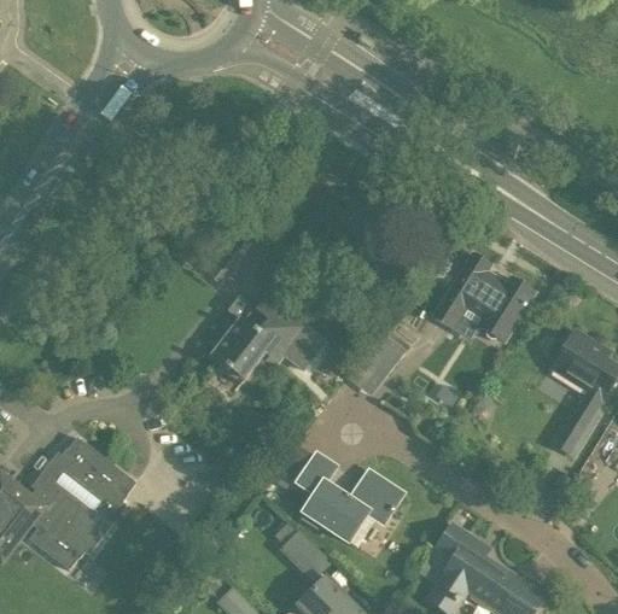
[(198,264),(219,282),(254,243),(232,224),(198,264)]
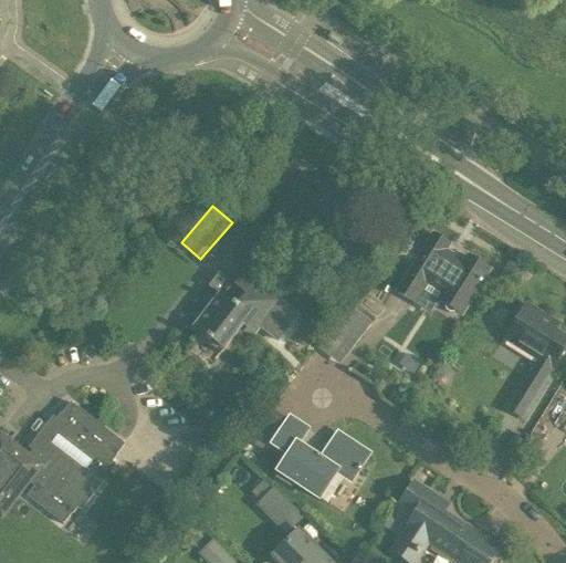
[(448,242),(431,232),(396,292),(412,301),(423,282),(442,293),(439,300),(461,313),(489,267),(467,254),(462,261),(443,249),(448,242)]
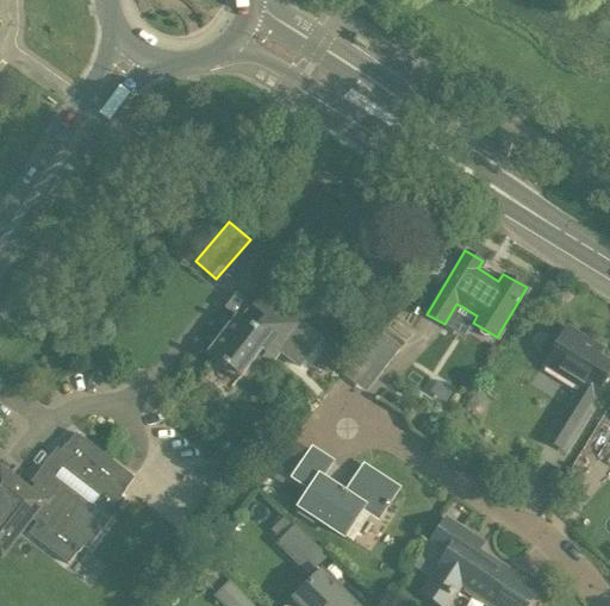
[(210,349),(242,374),(261,349),(274,360),(281,350),(304,320),(265,291),(254,304),(251,301),(241,314),(238,312),(210,349)]
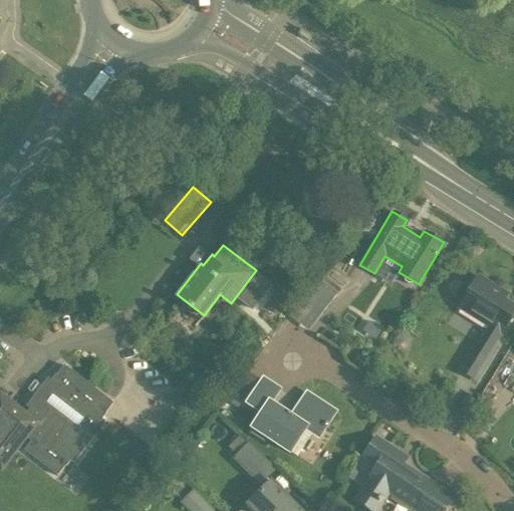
[(460,305),(489,324),(462,368),(477,377),(495,347),(493,346),(513,311),(513,303),(504,297),(507,292),(479,274),(460,305)]
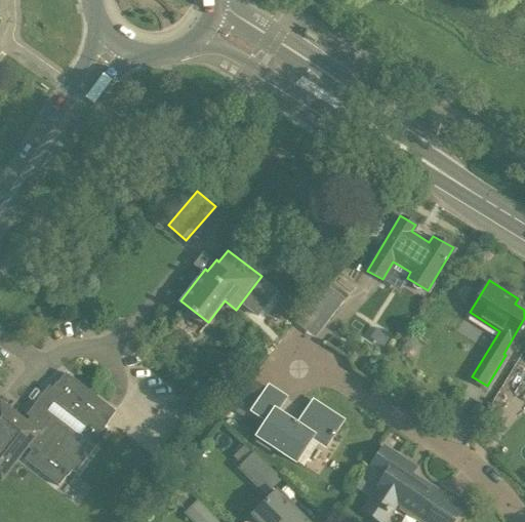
[(338,305),(319,289),(310,302),(329,317),(338,305)]
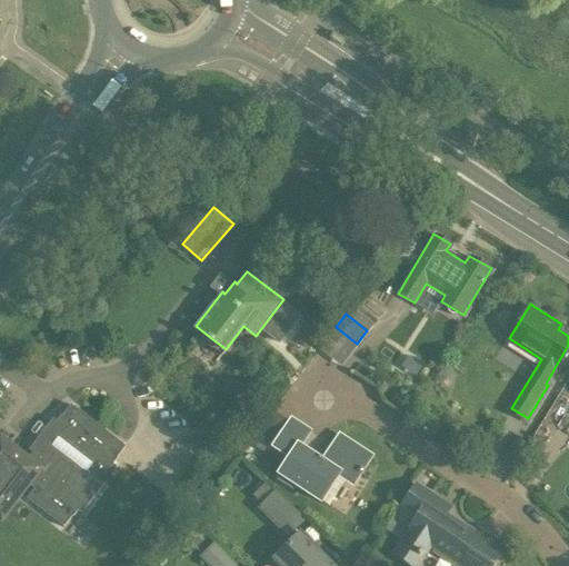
[(35,486),(27,496),(63,525),(78,507),(82,510),(117,465),(112,462),(126,445),(71,403),(62,413),(57,419),(53,416),(29,448),(32,452),(30,454),(2,433),(0,434),(0,516),(2,518),(30,482),(35,486)]
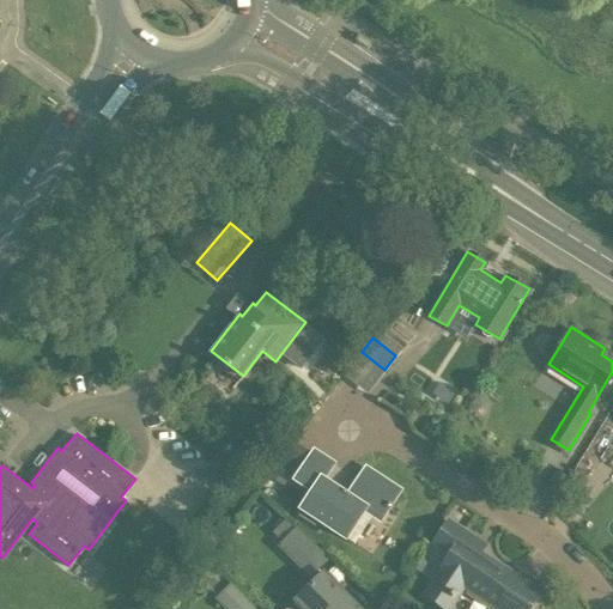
[(347,493),(321,475),(332,461),(314,449),(296,476),(314,488),(302,506),(298,513),(315,524),(320,518),(346,536),(365,509),(378,517),(387,506),(388,507),(390,503),(389,501),(399,488),(366,466),(347,493)]
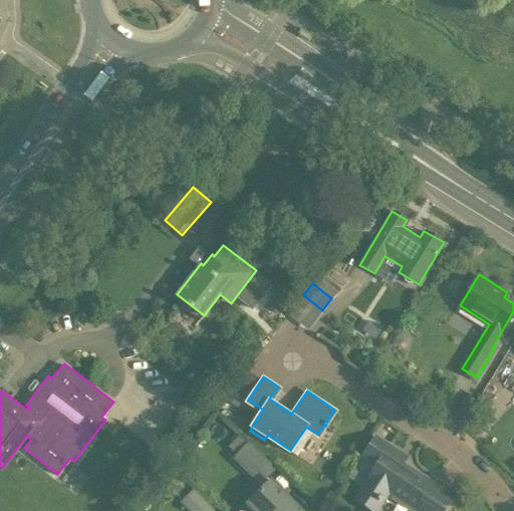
[(387,489),(419,510),(443,510),(454,496),(433,482),(433,483),(387,452),(391,446),(375,436),(362,455),(376,464),(367,478),(368,479),(355,499),(372,510),(387,489)]
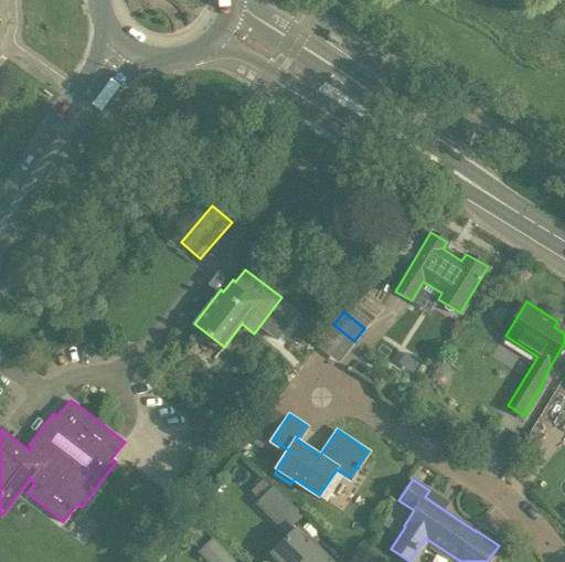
[(302,513),(274,484),(255,501),(285,531),(302,513)]
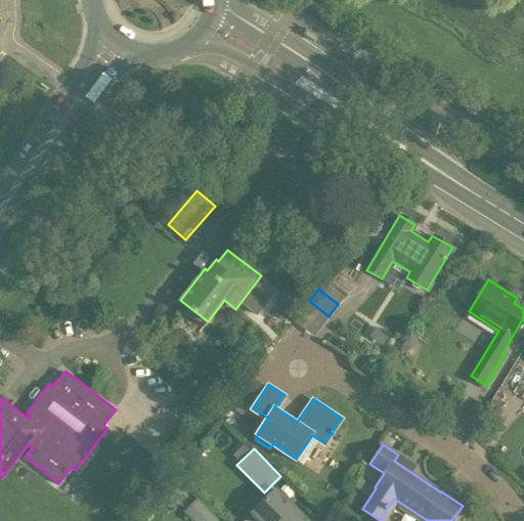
[(253,512),(261,520),(306,520),(275,490),(253,512)]
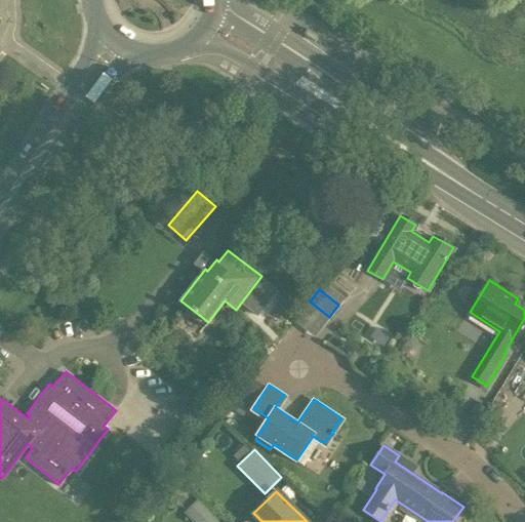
[(221,521),(198,497),(185,511),(195,521),(221,521)]
